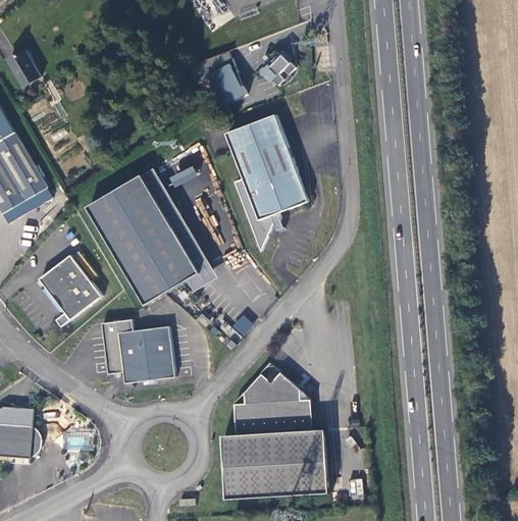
[(229,49),(186,65),(196,83),(207,76),(222,106),(245,94),(241,86),(227,50),(229,49)]
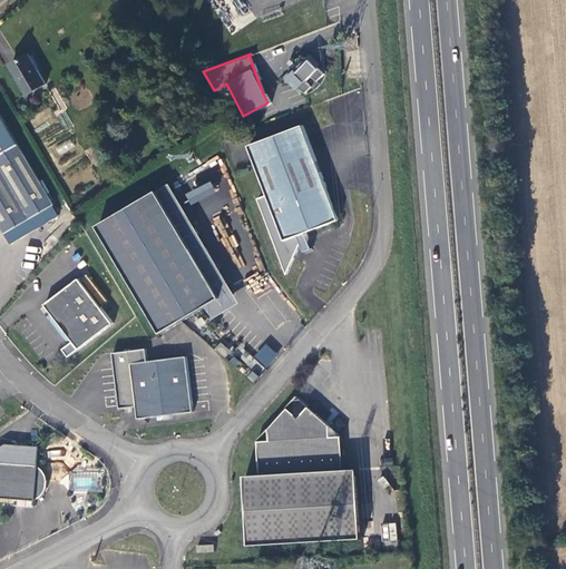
[(8,65),(25,94),(42,82),(26,55),(8,65)]
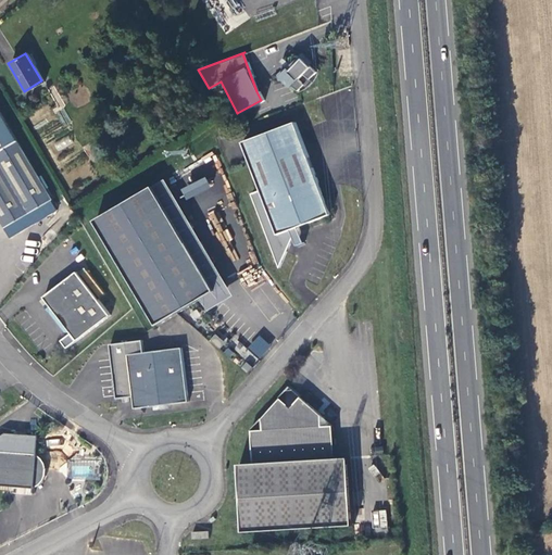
[(276,75),(296,91),(302,85),(297,79),(302,75),(308,79),(315,72),(308,65),(310,63),(300,54),(297,58),(295,55),(287,64),(285,62),(281,65),(284,67),(276,75)]
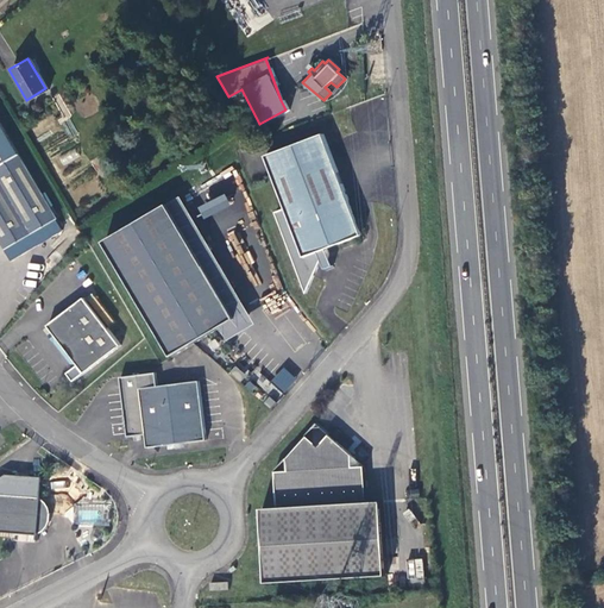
[(54,220),(0,131),(0,249),(1,251),(54,220)]
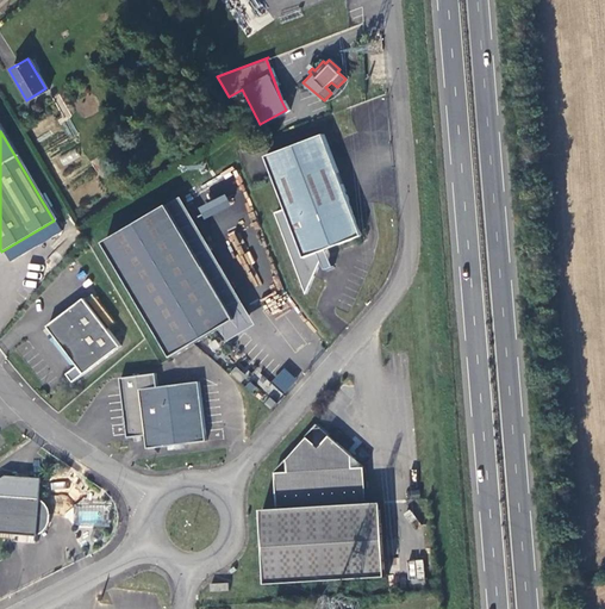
[(303,293),(318,259),(322,269),(330,266),(323,247),(334,243),(335,246),(359,236),(319,134),(262,155),(282,209),(273,212),(303,293)]
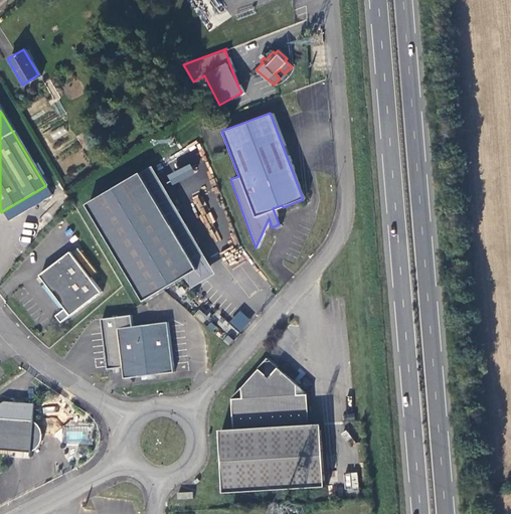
[(167,184),(190,173),(185,163),(162,174),(167,184)]
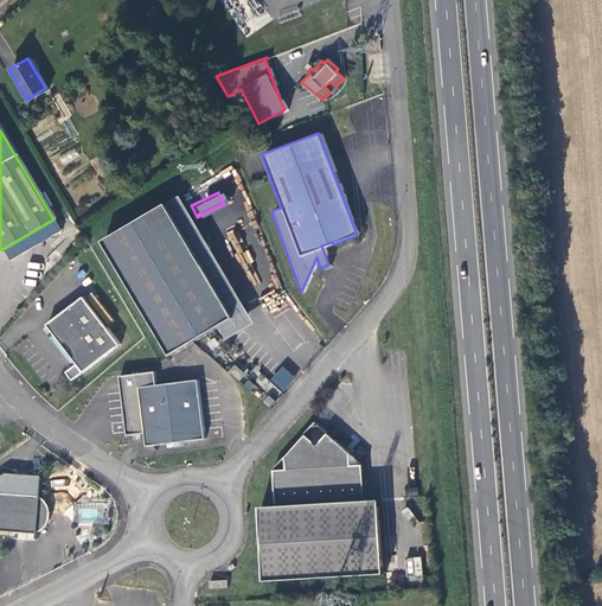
[(166,202),(102,240),(170,353),(234,316),(166,202)]
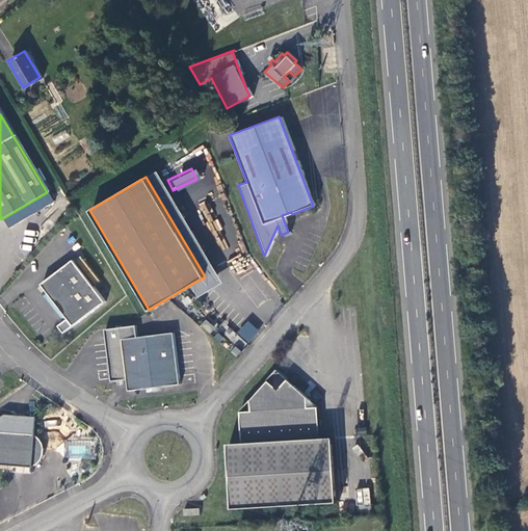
[(102,301),(72,259),(40,282),(44,287),(40,290),(61,319),(64,317),(70,324),(102,301)]
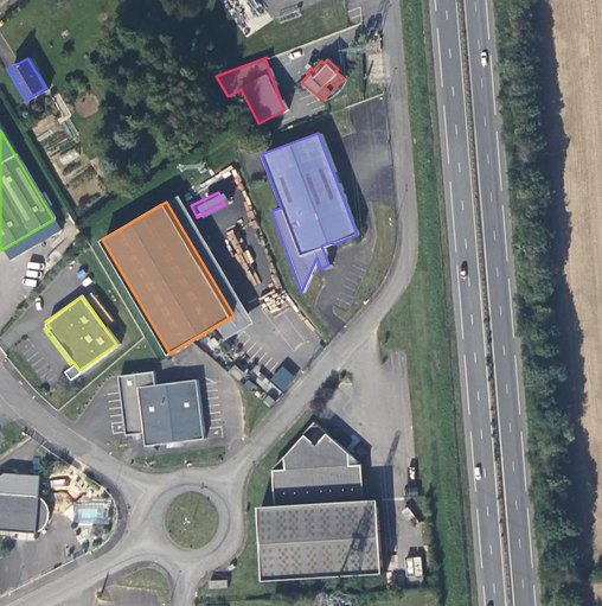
[(279,365),(264,378),(277,390),(290,377),(279,365)]
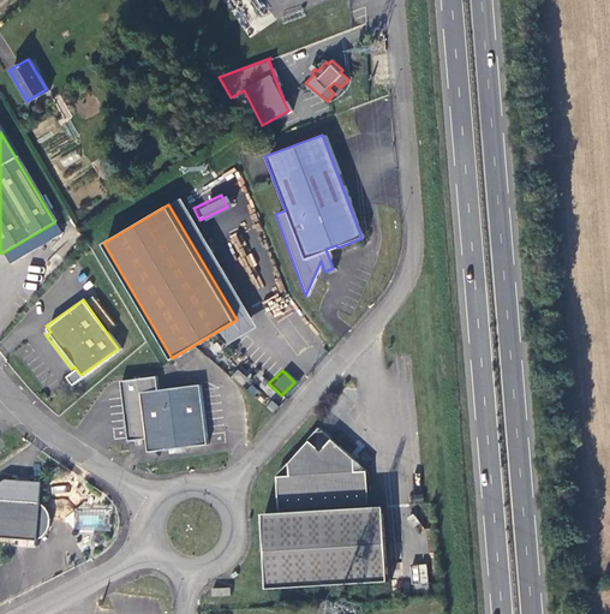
[(160,377),(144,379),(150,439),(150,452),(185,448),(177,389),(161,392),(160,377)]
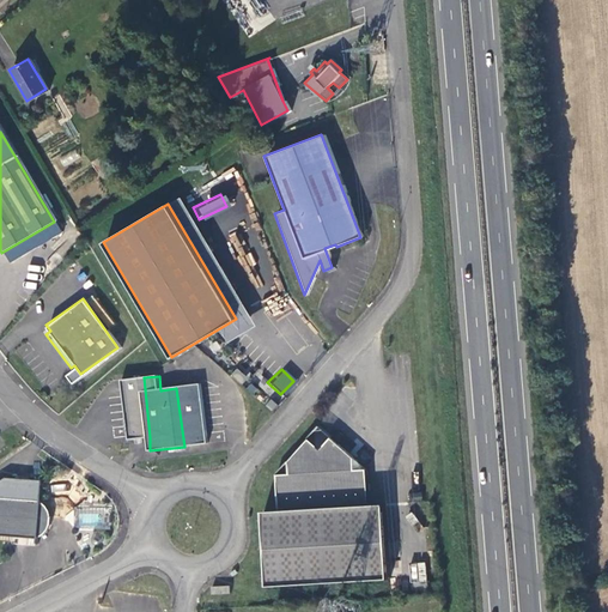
[(128,441),(150,437),(144,377),(120,382),(128,441)]
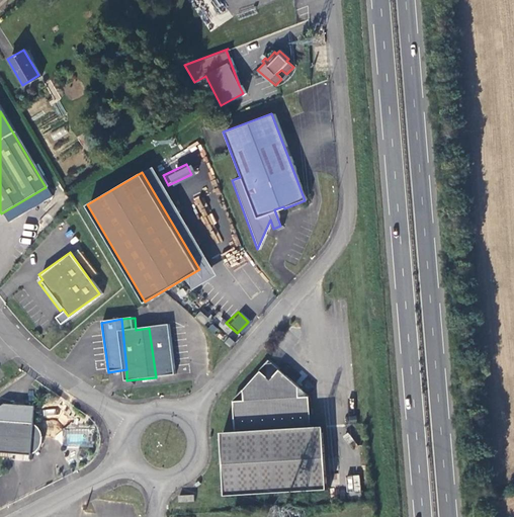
[(171,326),(149,328),(156,377),(176,374),(171,326)]
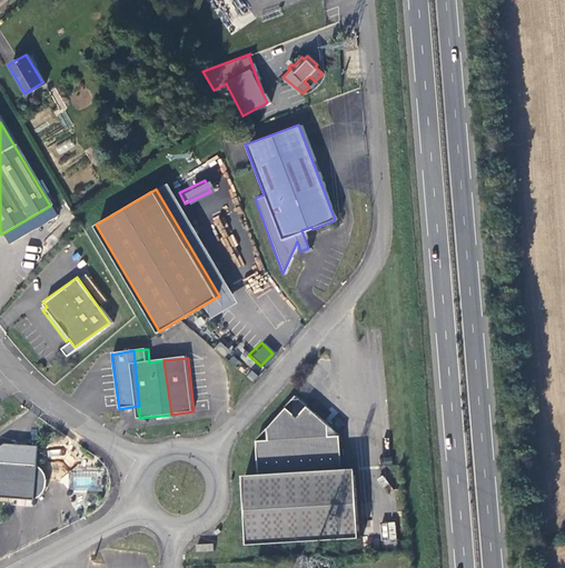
[(241,472),(247,542),(359,536),(355,467),(340,467),(338,434),(294,394),(254,439),(256,472),(241,472)]
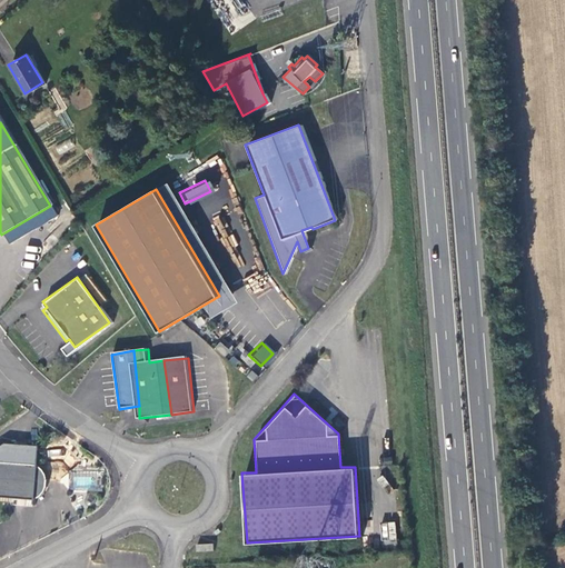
[(0,497),(32,499),(37,496),(40,492),(42,488),(45,481),(43,476),(41,471),(40,470),(35,465),(0,461),(0,497)]
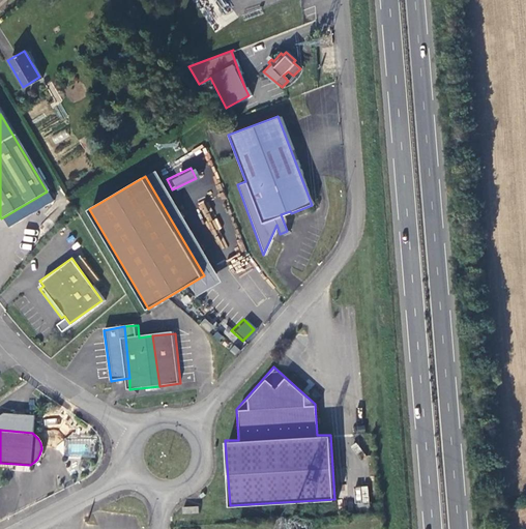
[(60,454),(88,458),(90,439),(61,436),(60,454)]
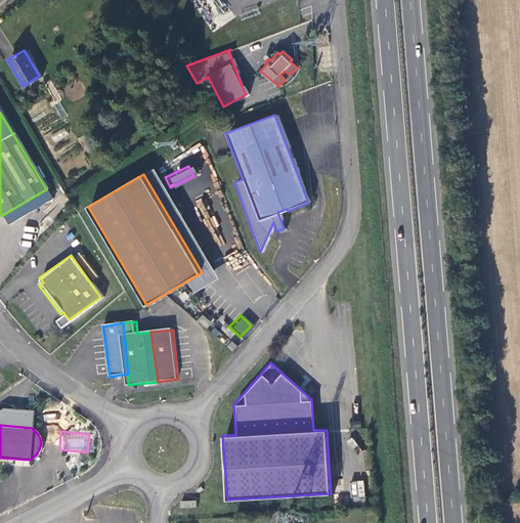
[(348,480),(347,499),(359,499),(360,480),(348,480)]
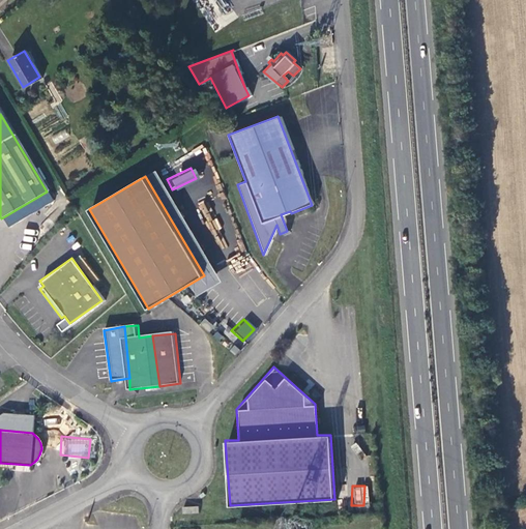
[(180,505),(180,512),(197,511),(196,504),(180,505)]
